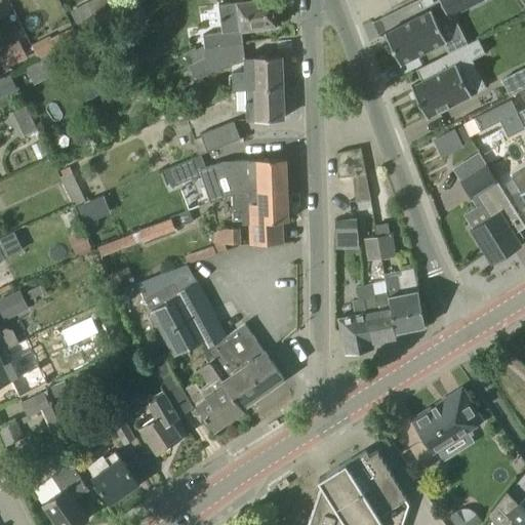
[(114,8),(109,0),(90,0),(75,8),(83,24),(106,11),(114,8)]
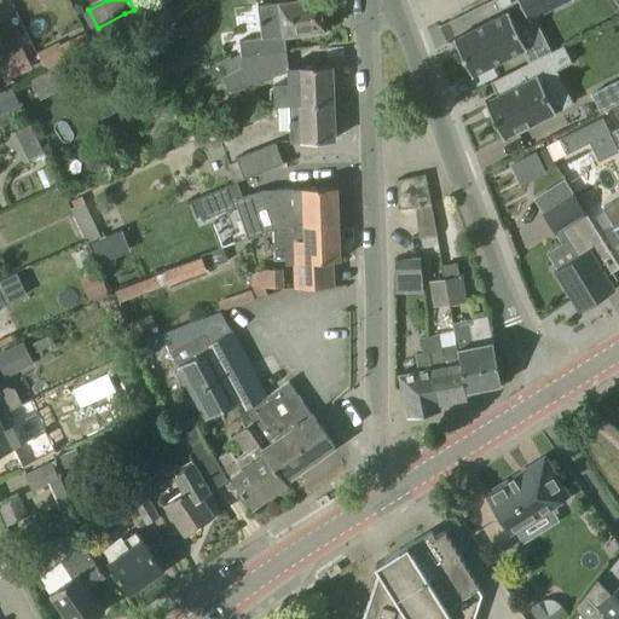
[(242,53),(242,57),(276,52),(288,51),(287,33),(327,29),(324,12),(327,11),(325,1),(323,1),(322,0),(279,0),(279,3),(260,4),(262,38),(239,40),(242,53)]
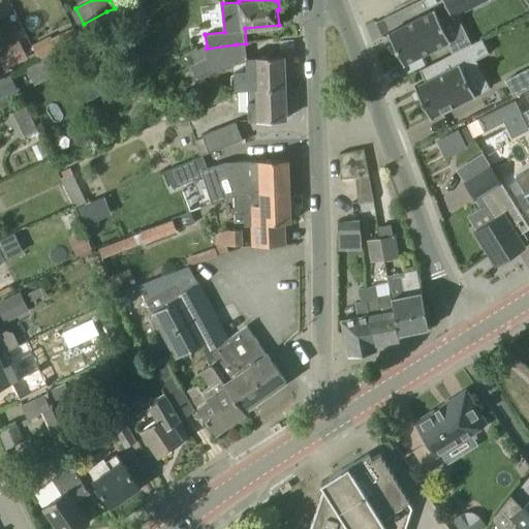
[(442,0),(452,18),(486,0),(442,0)]
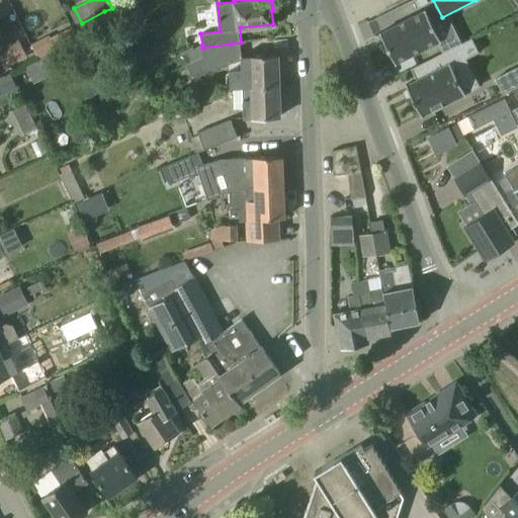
[(426,10),(380,33),(395,63),(441,39),(426,10)]
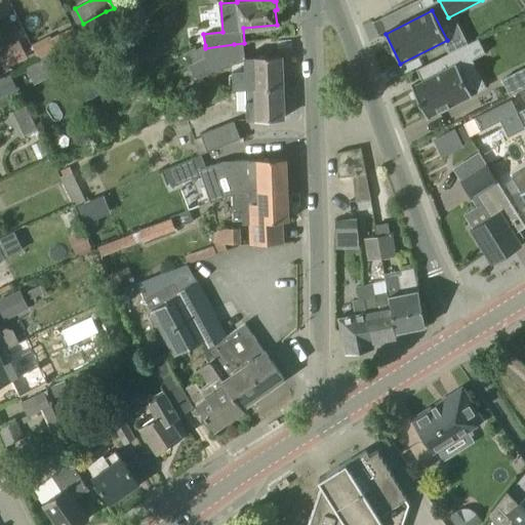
[(51,51),(52,51),(78,38),(74,30),(53,40),(50,36),(32,45),(38,58),(51,51)]
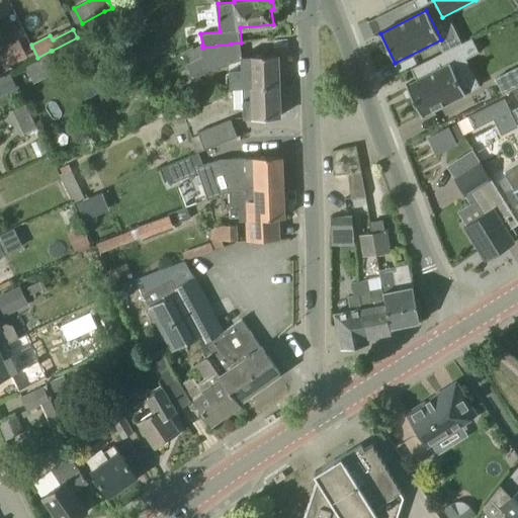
[(277,55),(242,56),(241,42),(231,44),(202,48),(203,56),(186,64),(192,76),(242,60),(242,69),(229,69),(230,72),(227,74),(227,83),(230,85),(230,88),(242,87),(243,87),(279,85),(277,55)]
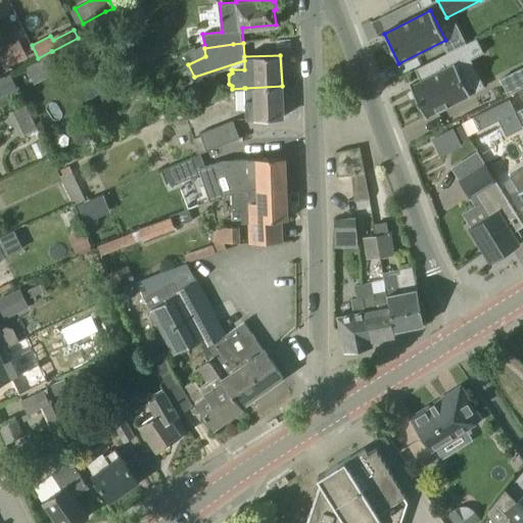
[(422,78),(410,84),(425,114),(470,94),(457,65),(472,58),(465,43),(417,66),(422,78)]
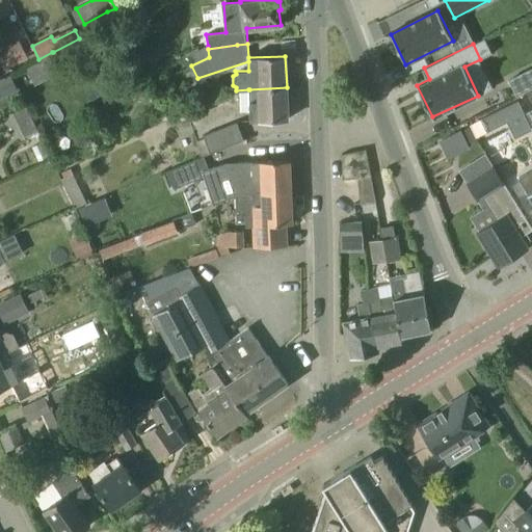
[(17,64),(7,45),(0,48),(0,59),(5,71),(17,64)]
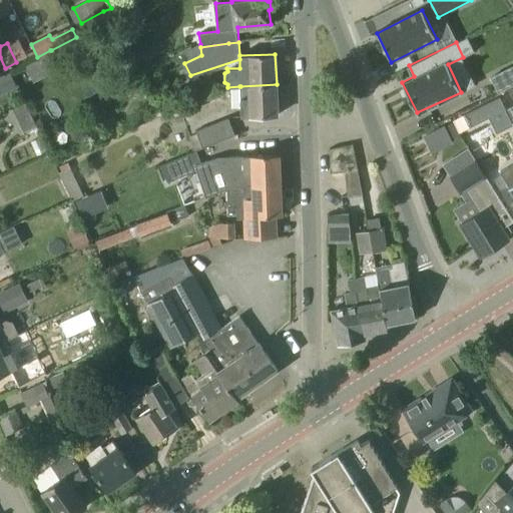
[(201,55),(200,47),(200,44),(192,48),(191,46),(179,52),(184,63),(201,55)]
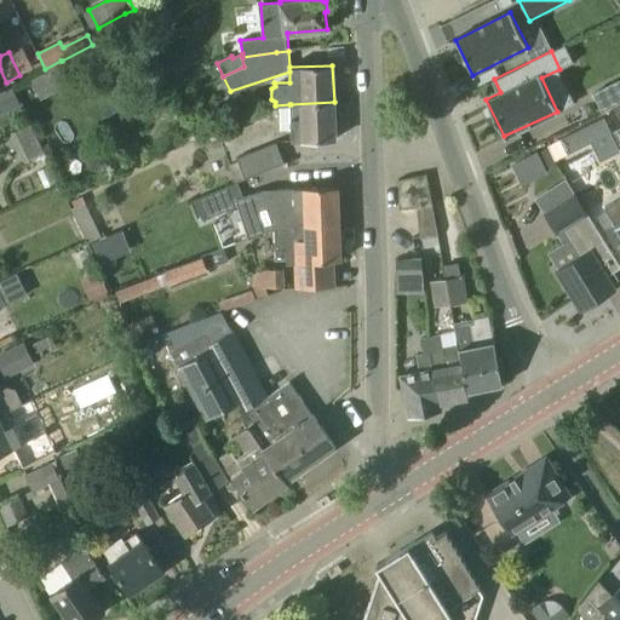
[(73,84),(62,61),(61,61),(45,69),(46,70),(30,78),(41,99),(73,84)]
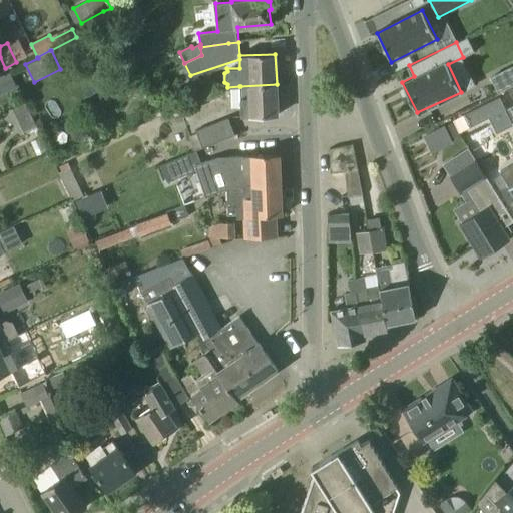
[(512,67),(490,79),(498,96),(512,88),(512,67)]
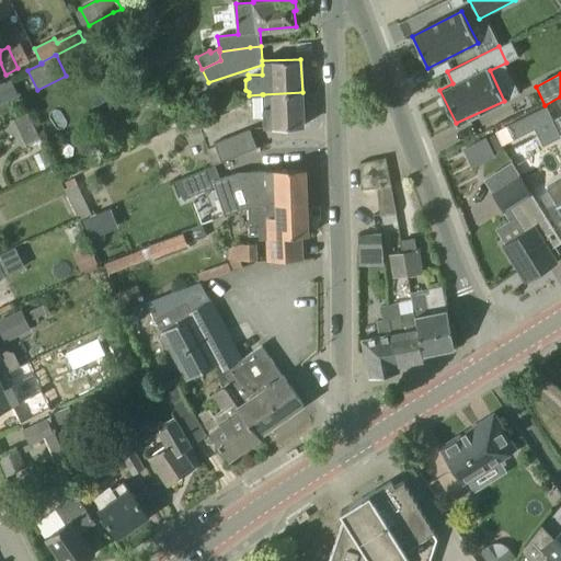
[(11,78),(0,83),(0,88),(7,101),(20,94),(11,78)]
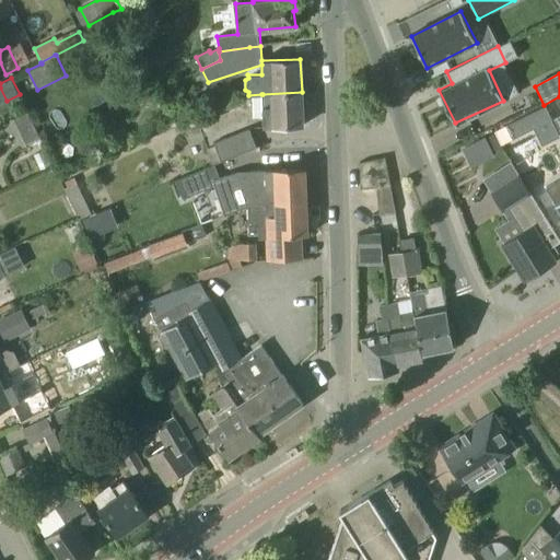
[(263,94),(263,108),(264,128),(303,126),(302,92),(263,94)]
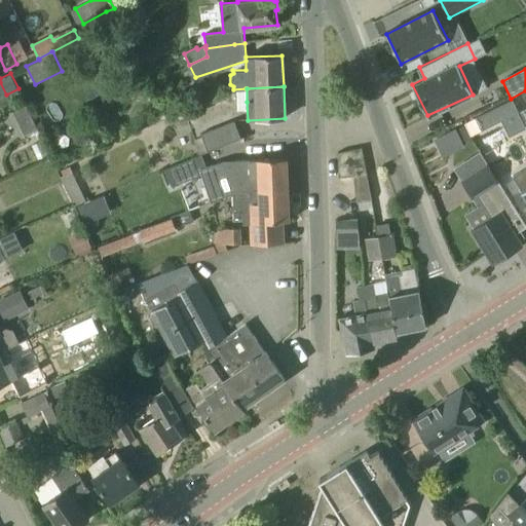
[(482,130),(518,112),(512,100),(476,118),(482,130)]
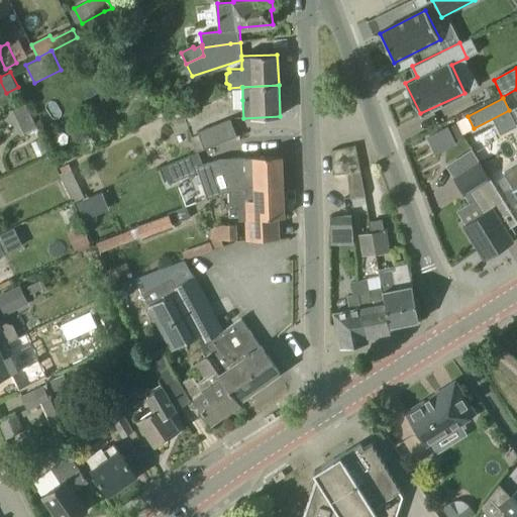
[(21,136),(37,128),(25,103),(9,111),(21,136)]
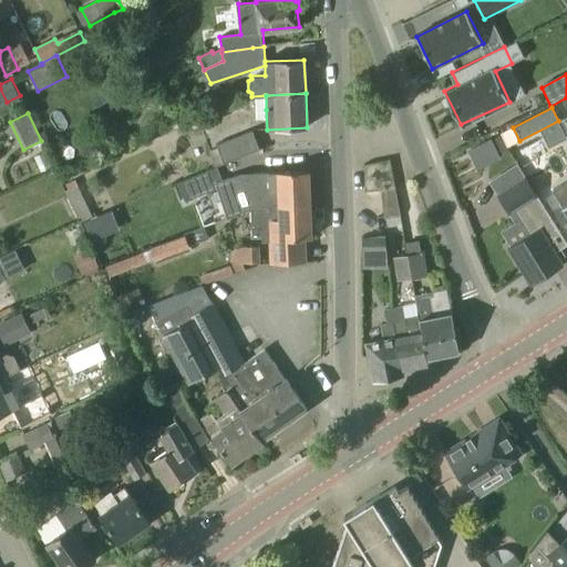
[(217,166),(259,150),(253,131),(217,145),(218,147),(209,151),(216,166),(217,166)]
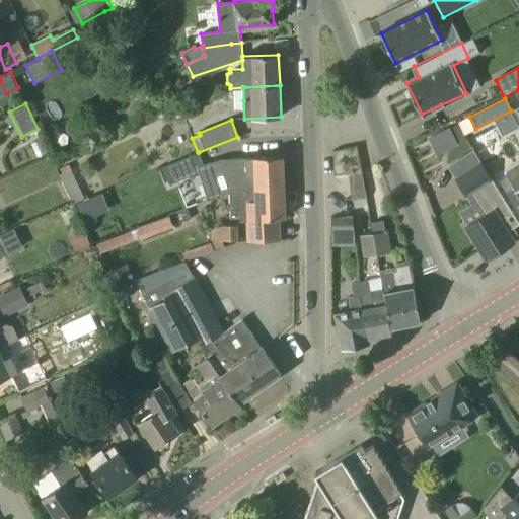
[(434,148),(455,138),(449,125),(428,135),(434,148)]
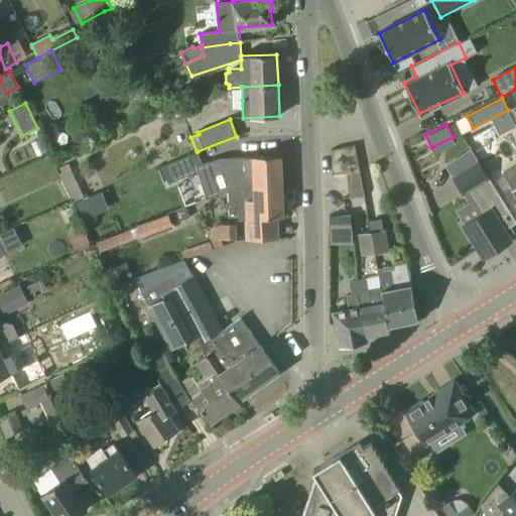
[(345,173),(360,168),(355,145),(332,150),(332,174),(345,173)]
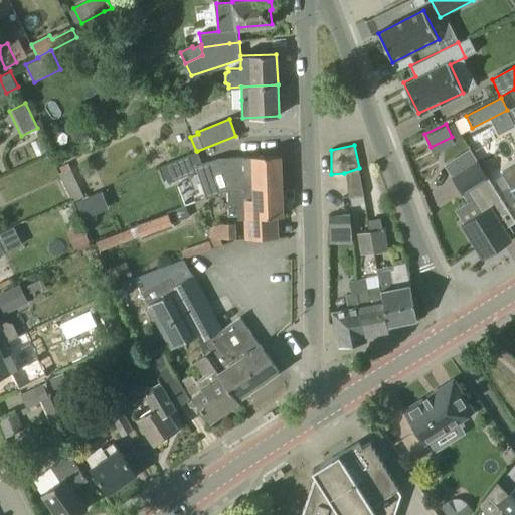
[(204,168),(202,163),(197,151),(196,151),(196,152),(156,168),(163,185),(197,171),(204,168)]
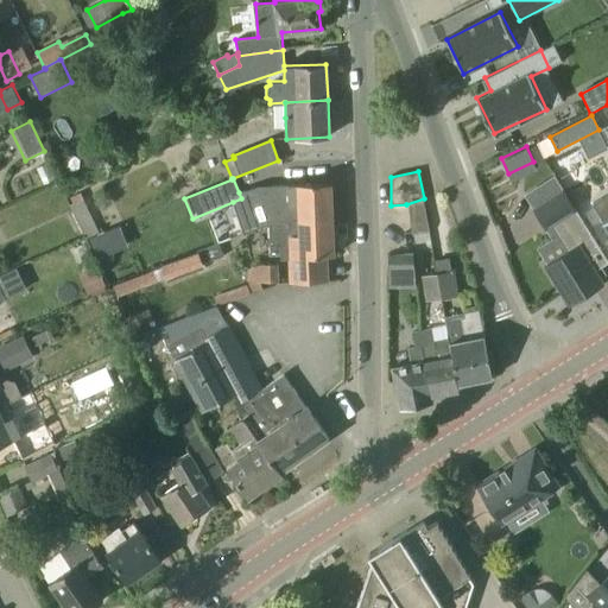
[(270,225),(270,222),(333,220),(330,183),(268,185),(258,187),(239,192),(241,198),(233,202),(244,233),(270,225)]
